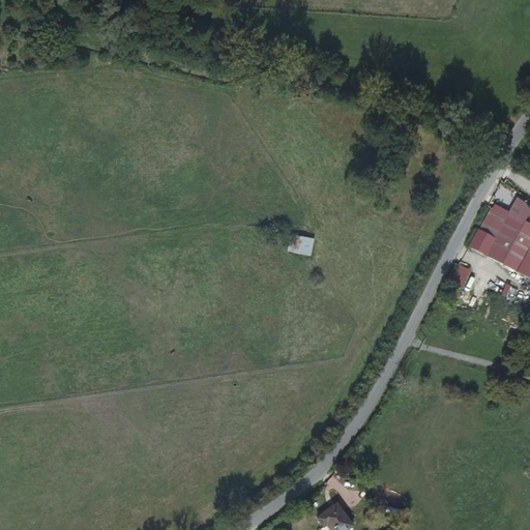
[(498,234),(482,226),(470,247),(487,256),(498,234)]
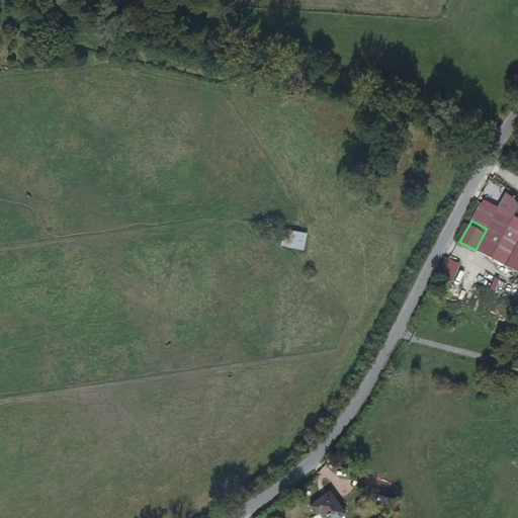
[(517,227),(515,226),(497,261),(517,272),(517,227)]
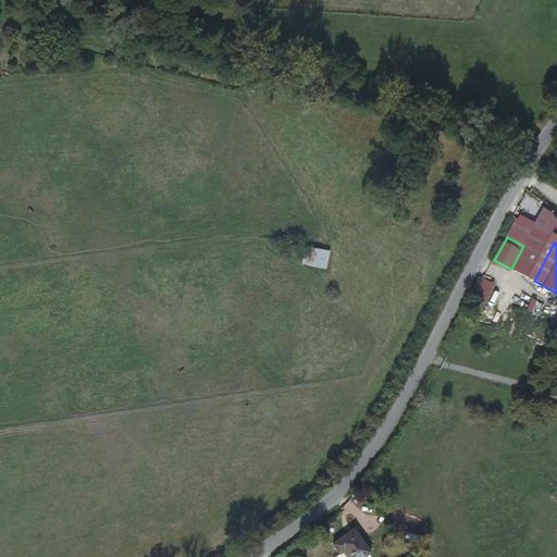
[(326,271),(331,251),(305,247),(301,265),(326,271)]
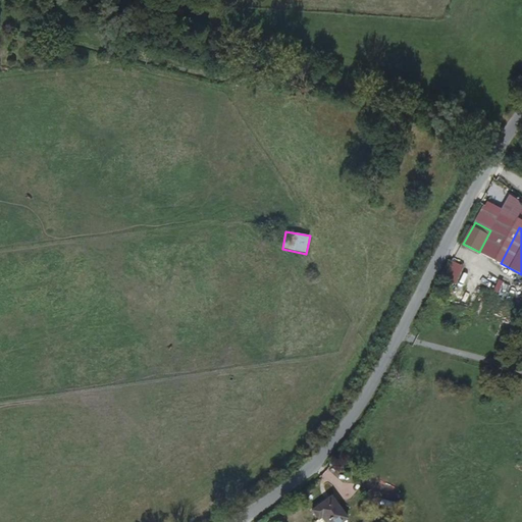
[(442,279),(455,286),(464,269),(452,262),(442,279)]
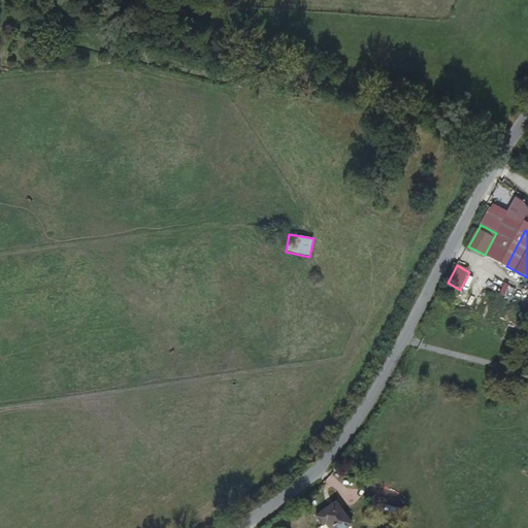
[(332,505),(311,521),(316,527),(322,527),(325,526),(326,527),(348,527),(349,527),(332,505)]
